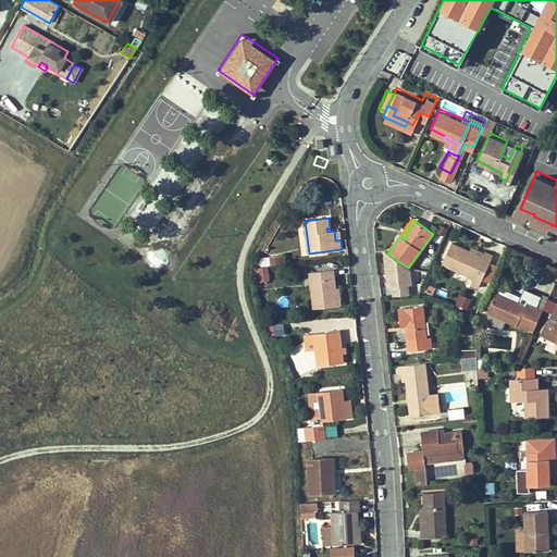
[(435,233),(443,236),(446,229),(438,225),(435,233)]
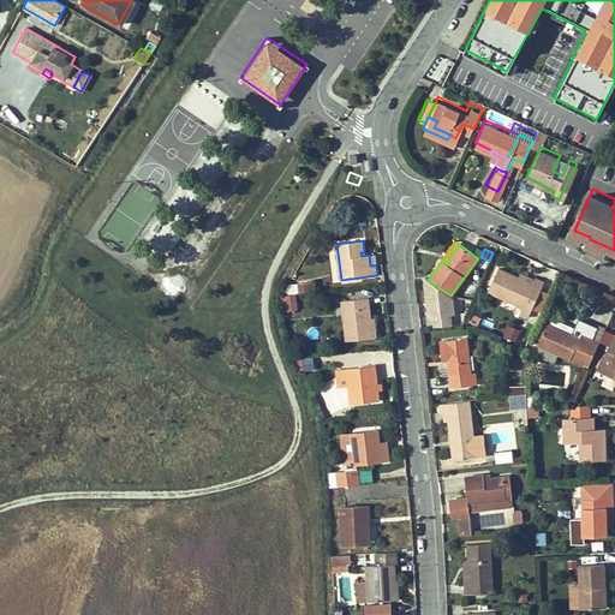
[(541,290),(544,282),(536,278),(536,280),(533,284),(519,278),(499,268),(488,292),(523,308),(520,314),(529,317),(532,309),(541,290)]
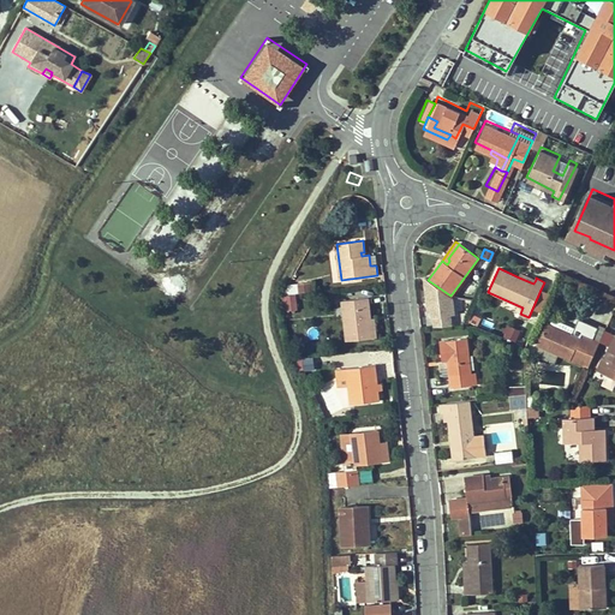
[(536,280),(521,274),(519,278),(533,284),(536,280)]
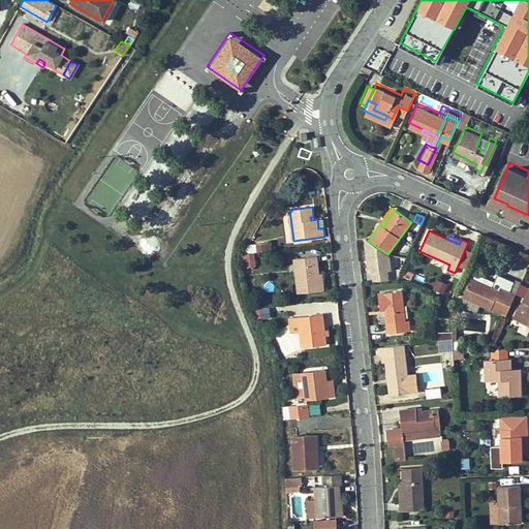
[(368,241),(366,239),(369,267),(372,266),(374,277),(383,276),(383,273),(387,272),(387,271),(391,271),(389,255),(387,254),(368,241)]
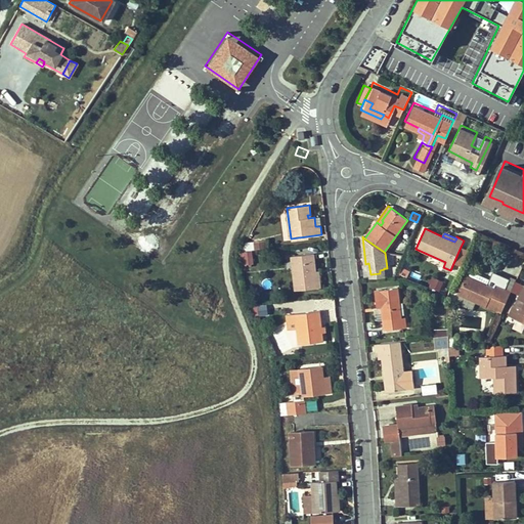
[(265,249),(265,241),(254,242),(255,250),(265,249)]
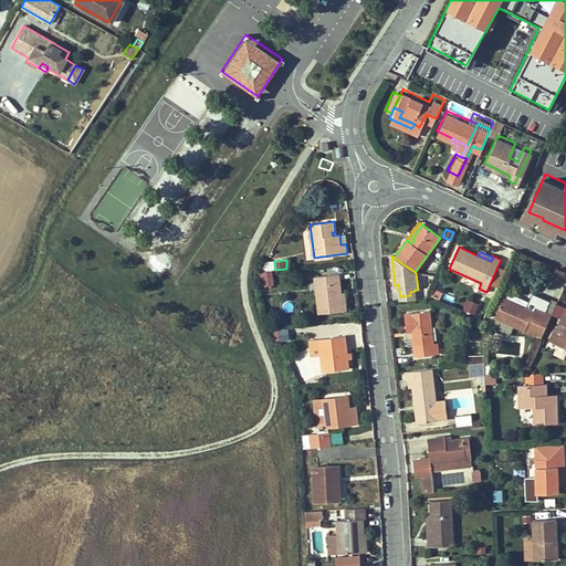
[(275,270),(274,261),(265,262),(261,271),(275,270)]
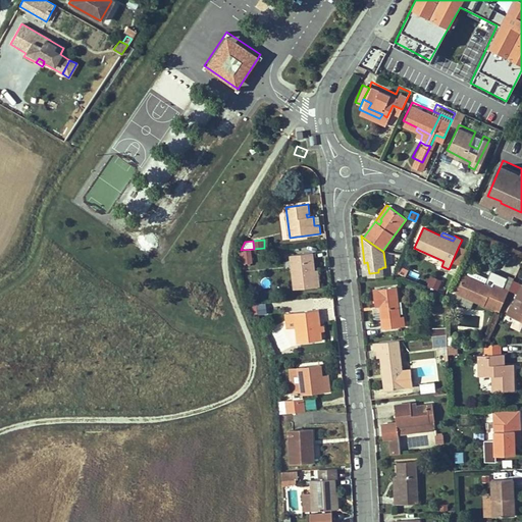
[(459,265),(466,249),(459,246),(452,262),(459,265)]
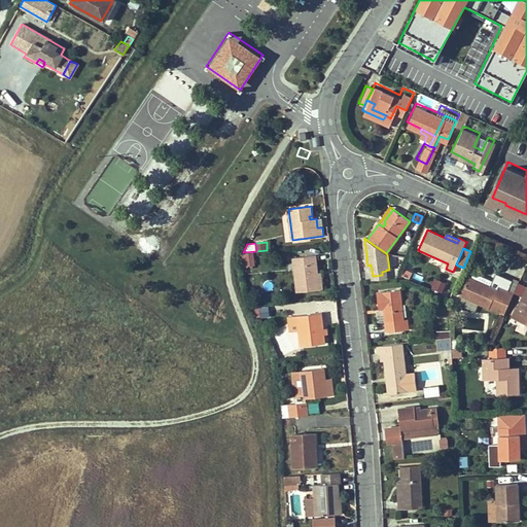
[(255,265),(253,252),(244,253),(246,266),(255,265)]
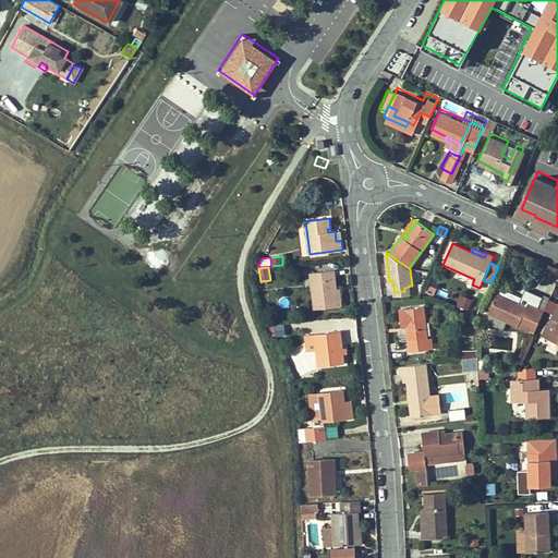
[(414,269),(413,288),(424,289),(425,270),(414,269)]
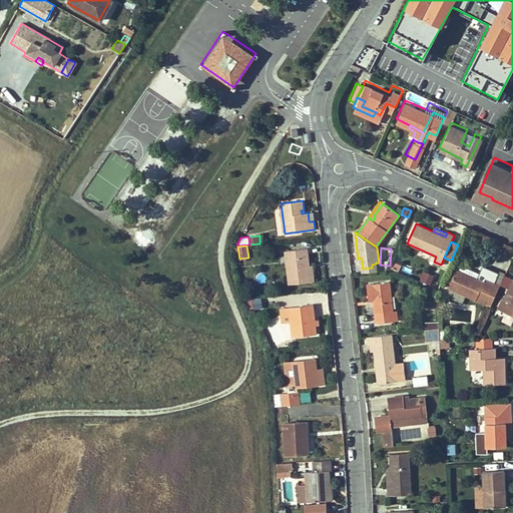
[(311,282),(307,248),(286,250),(290,285),(311,282)]
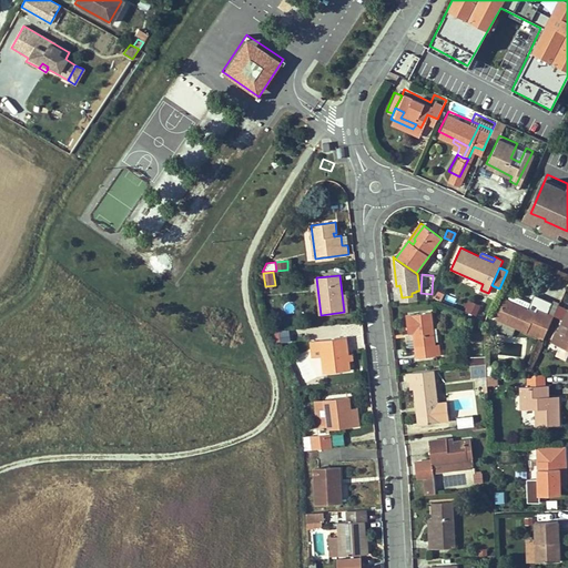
[(453,304),(456,296),(447,293),(444,301),(453,304)]
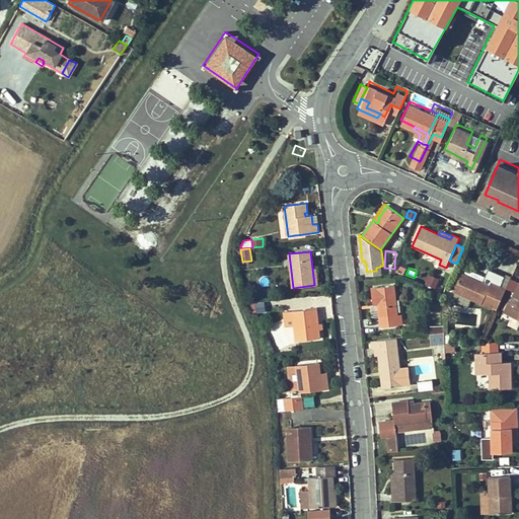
[(486,277),(472,272),(466,270),(465,273),(484,281),(486,277)]
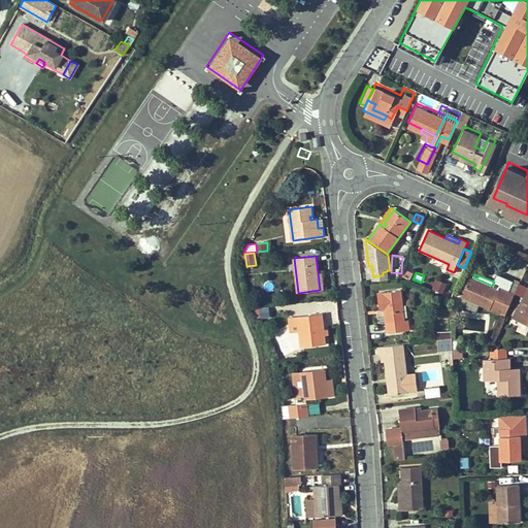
[(500,287),(515,293),(520,282),(515,278),(513,282),(497,275),(494,282),(500,285),(500,287)]
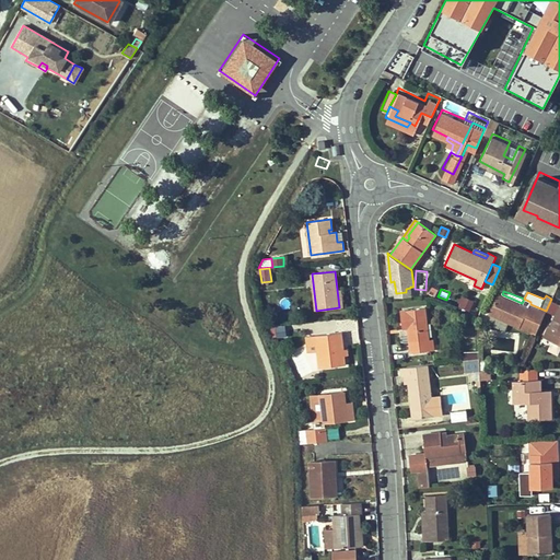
[(536,336),(546,311),(531,304),(531,302),(524,299),(522,303),(502,294),(498,293),(488,314),(493,316),(506,323),(536,336)]
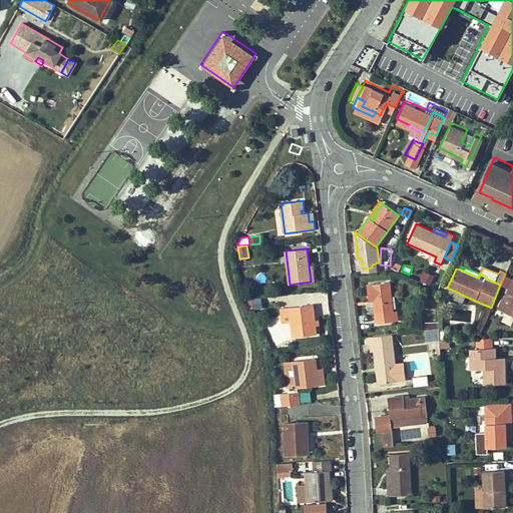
[(430,285),(434,276),(425,272),(421,281),(430,285)]
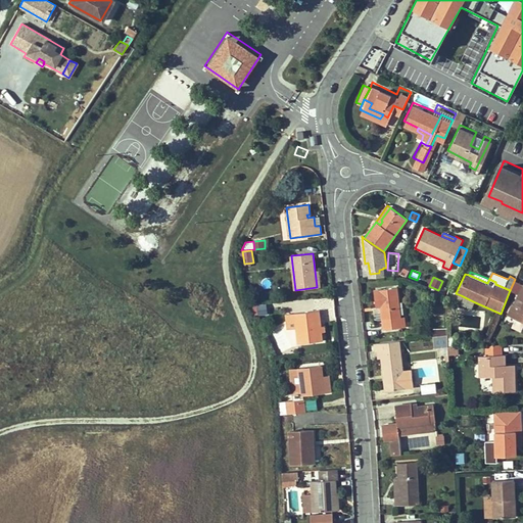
[(517,294),(522,284),(515,281),(511,291),(517,294)]
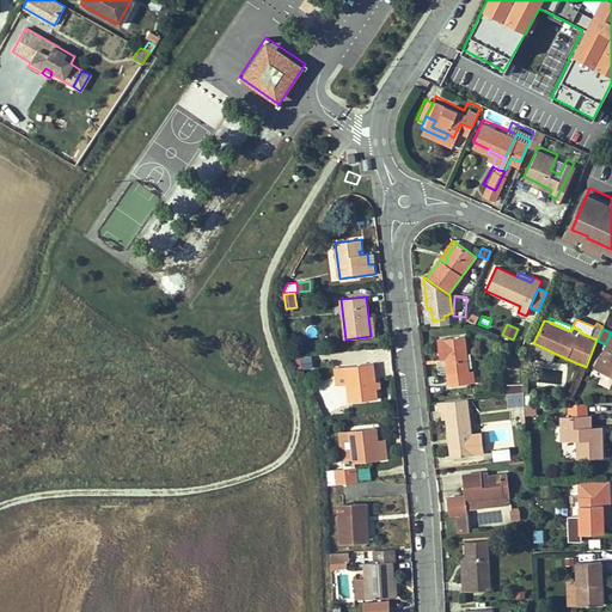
[(611,335),(605,349),(611,353),(609,360),(603,356),(600,355),(594,369),(604,373),(611,377),(611,335)]
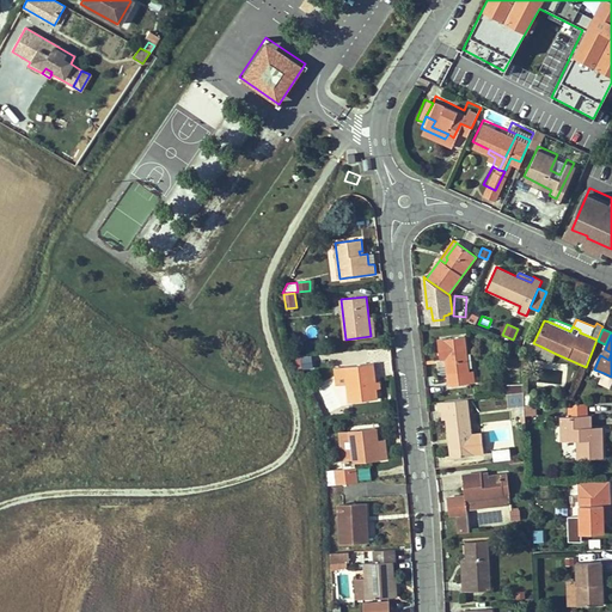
[(469,371),(465,336),(438,340),(440,353),(445,353),(446,359),(450,386),(470,383),(469,371)]
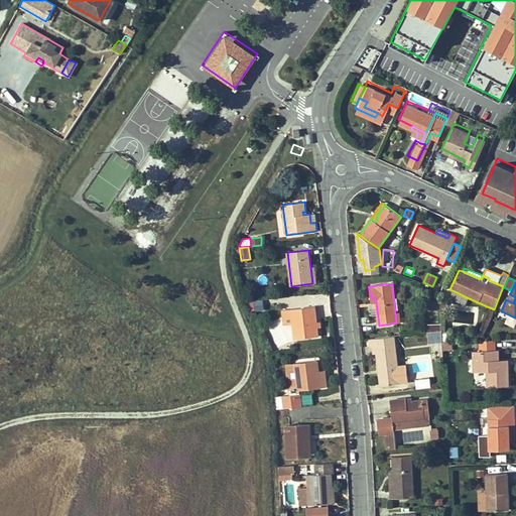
[(467,297),(455,291),(450,298),(464,304),(467,297)]
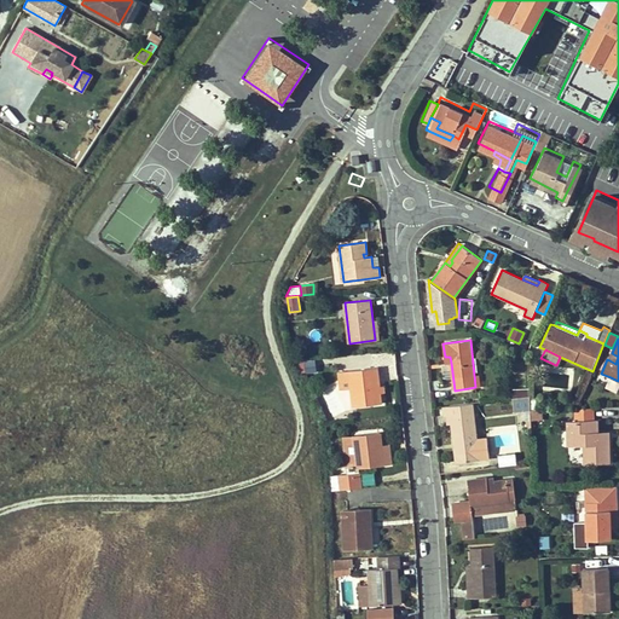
[(316,371),(314,360),(305,362),(307,372),(316,371)]
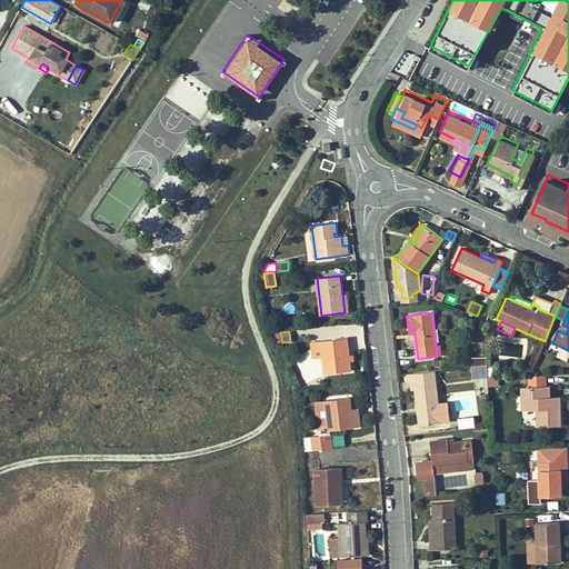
[(350,355),(348,337),(320,340),(322,357),(325,373),(351,370),(350,361),(350,355)]
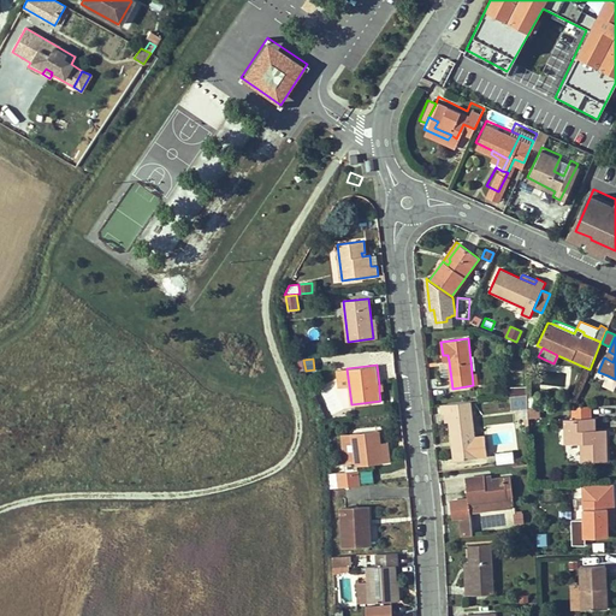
[(349,386),(347,368),(337,369),(339,388),(349,386)]
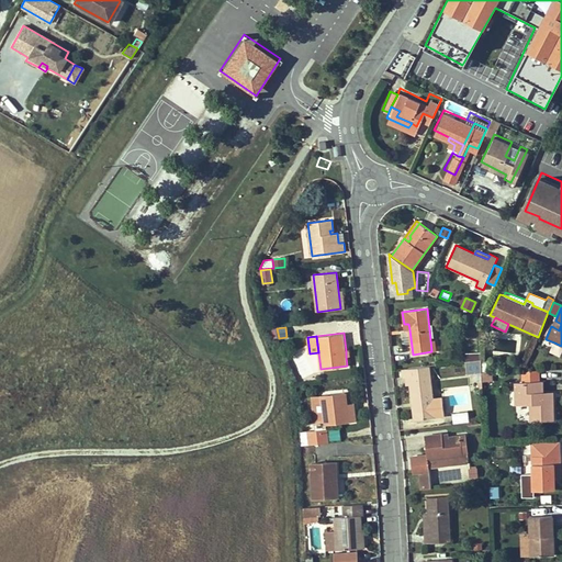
[(560,356),(561,350),(561,346),(554,343),(550,351),(560,356)]
